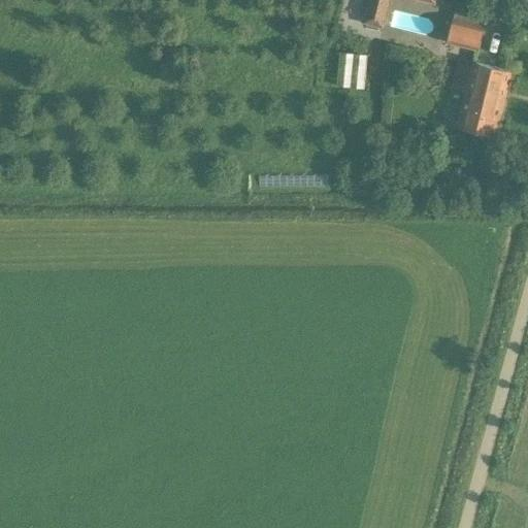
[(369,0),(365,22),(381,25),(387,0),(429,0),(433,1),(432,0),(369,0)]
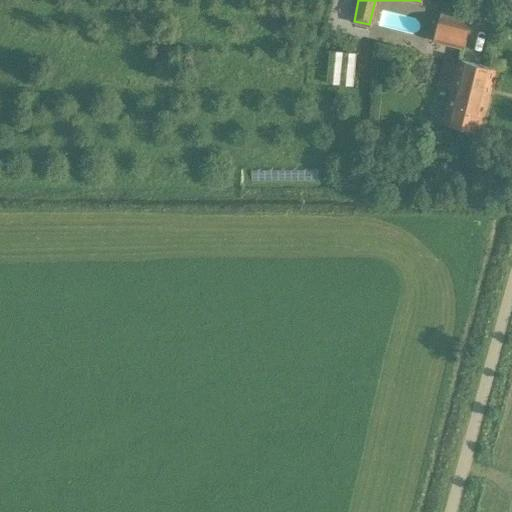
[(440,8),(431,42),(463,50),(471,15),(440,8)]
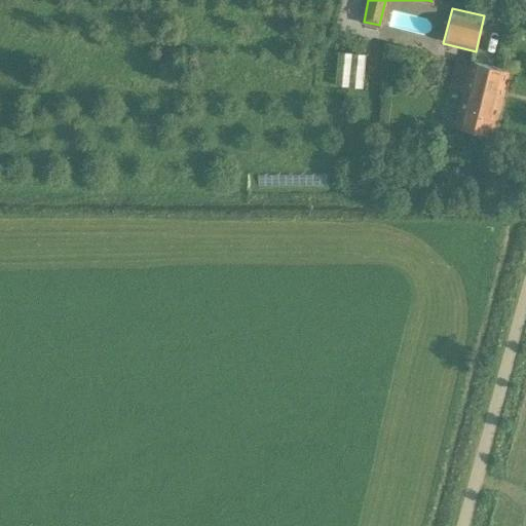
[(338,50),(333,84),(363,88),(367,54),(338,50)]
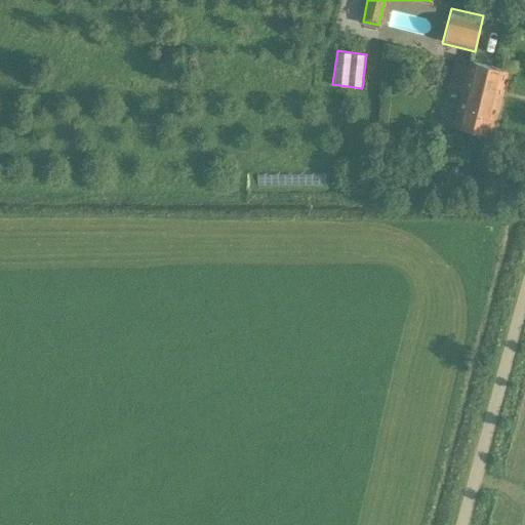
[(508,70),(470,61),(453,125),(491,134),(508,70)]
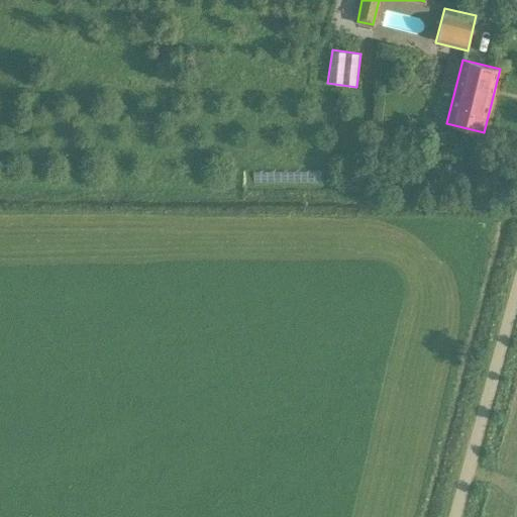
[(255,182),(320,179),(320,170),(254,173),(255,182)]
